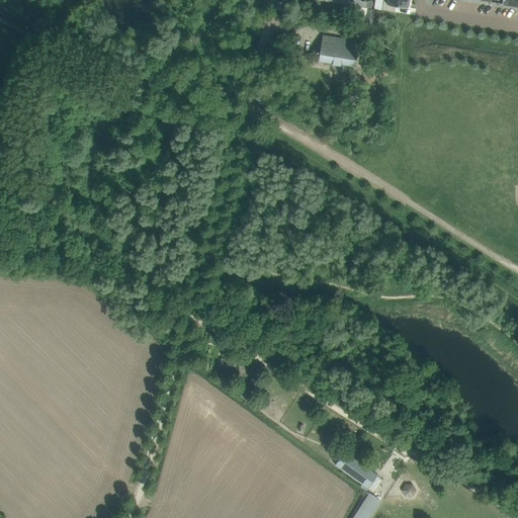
[(375,0),(374,8),(382,10),(395,12),(396,6),(408,8),(408,5),(410,6),(410,0),(375,0)]
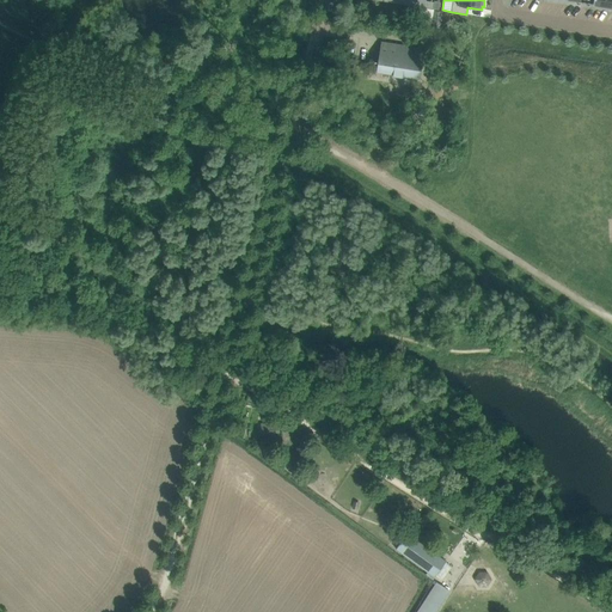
[(424,49),(393,44),(381,42),(377,72),(393,74),(393,75),(403,77),(420,79),(424,49)]
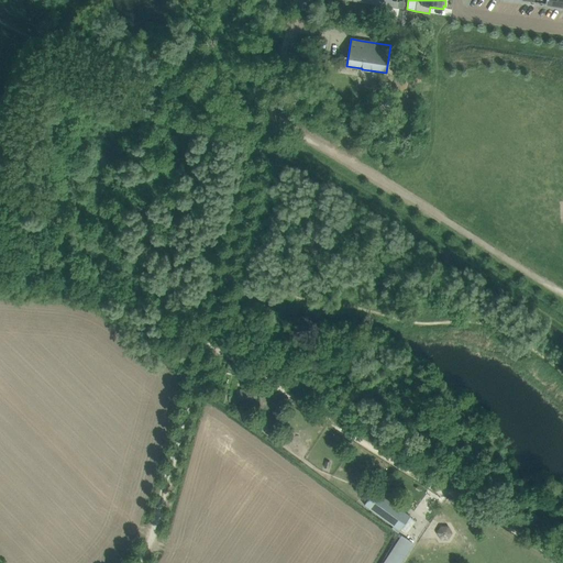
[(255,416),(250,423),(255,428),(264,433),(269,427),(255,416)]
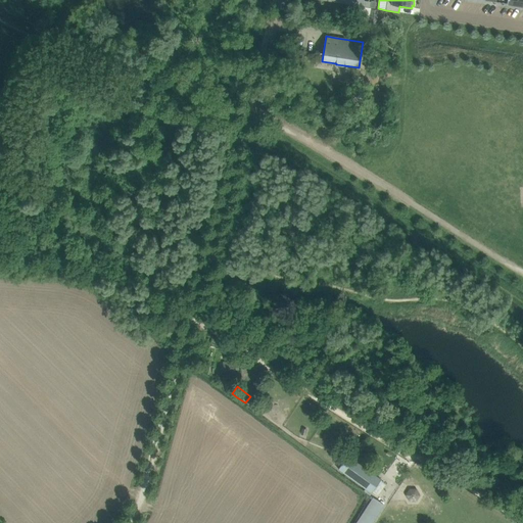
[(381,479),(348,456),(339,468),(372,492),(381,479)]
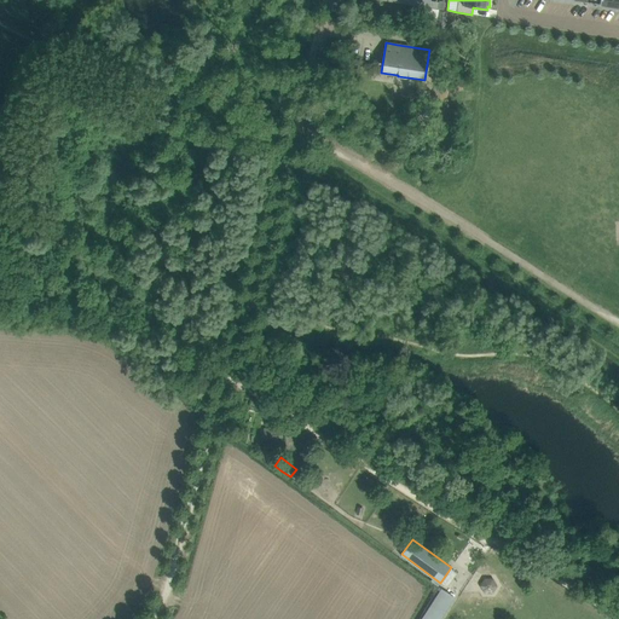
[(440,618),(455,596),(441,589),(423,618),(440,618)]
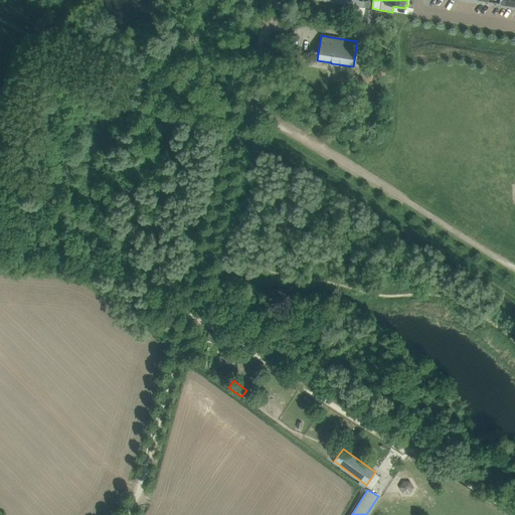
All buildings are outlined.
